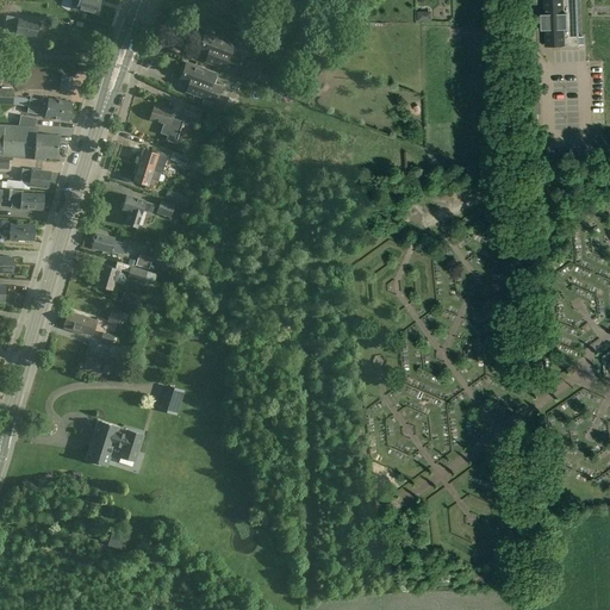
[(72,0),(70,6),(95,13),(99,0),(72,0)]
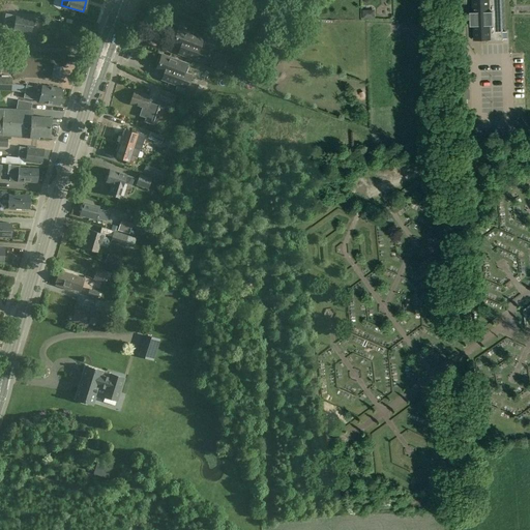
[(269,0),(281,9),(288,0),(269,0)]
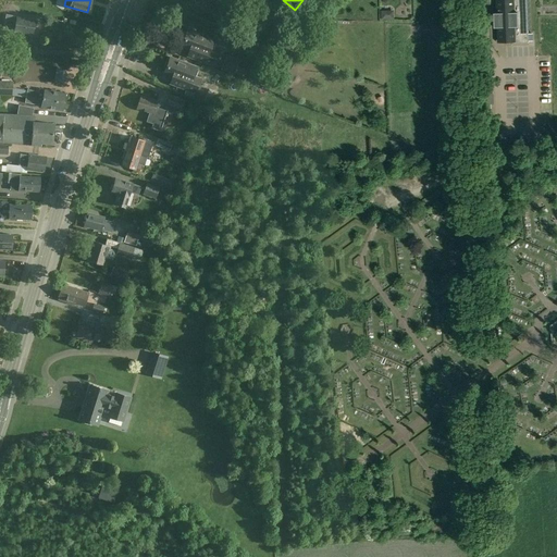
[(33,35),(35,21),(16,16),(15,25),(4,23),(3,28),(33,35)]
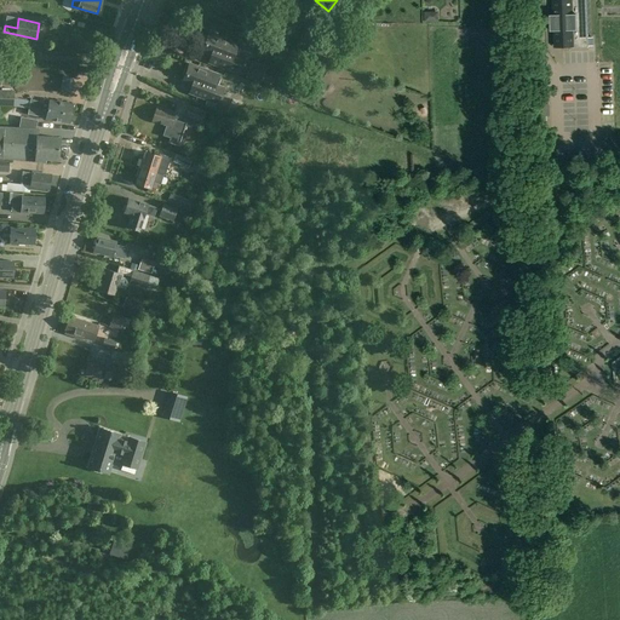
[(237,44),(208,33),(201,52),(210,55),(207,62),(236,73),(242,57),(234,53),(237,44)]
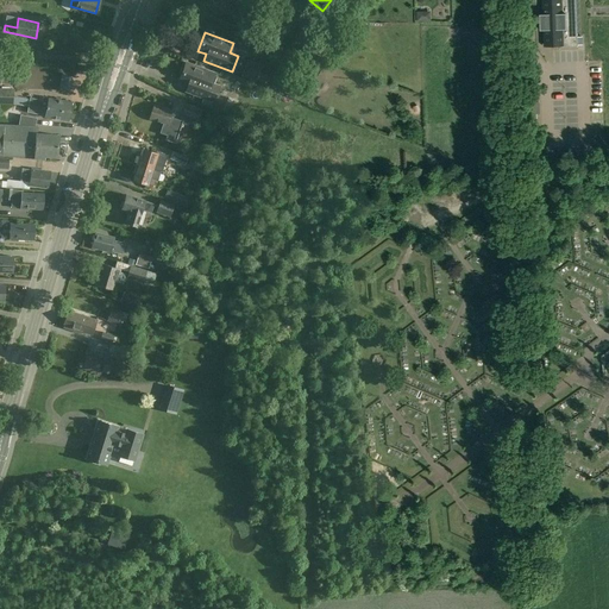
[(257,48),(259,38),(253,36),(250,44),(257,48)]
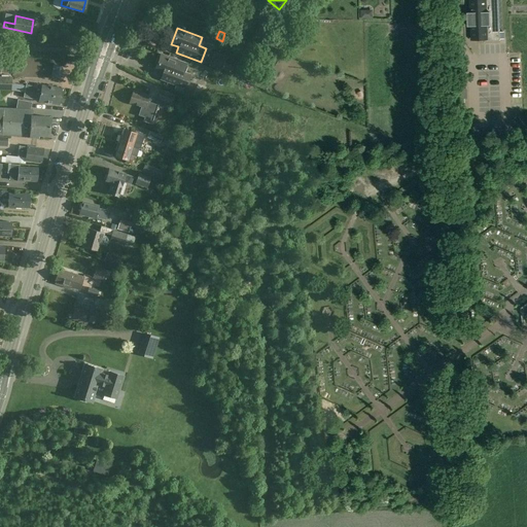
[(185,64),(161,55),(154,70),(163,73),(160,79),(184,88),(189,74),(182,72),(185,64)]
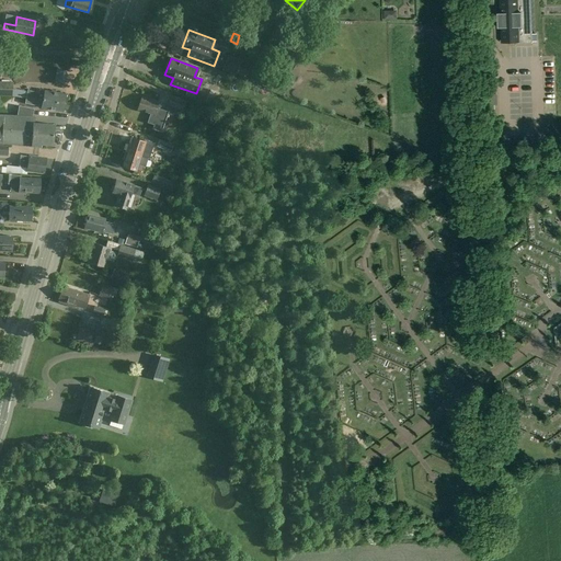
[(222,69),(235,73),(238,67),(226,63),(222,69)]
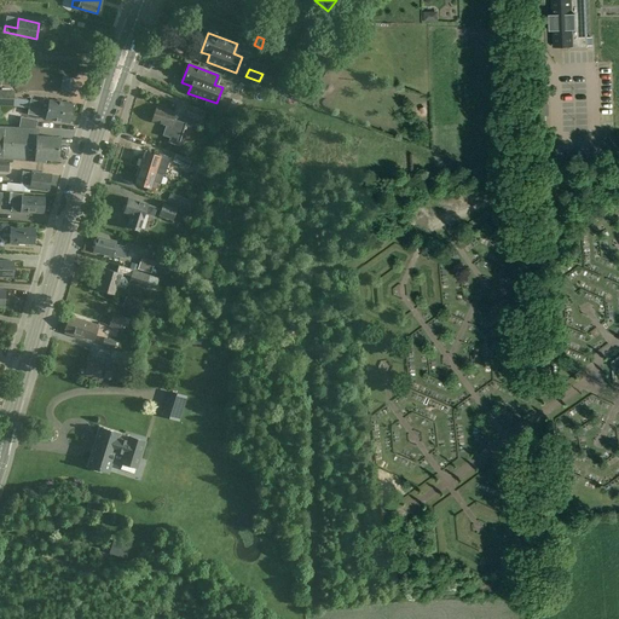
[(150,80),(165,86),(168,77),(154,71),(150,80)]
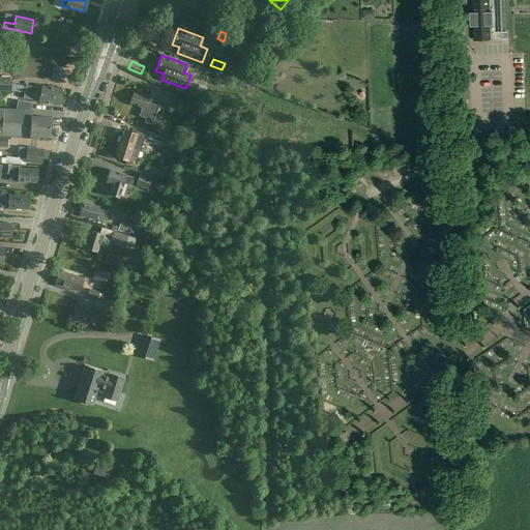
[(0,89),(11,90),(12,78),(0,77),(0,89)]
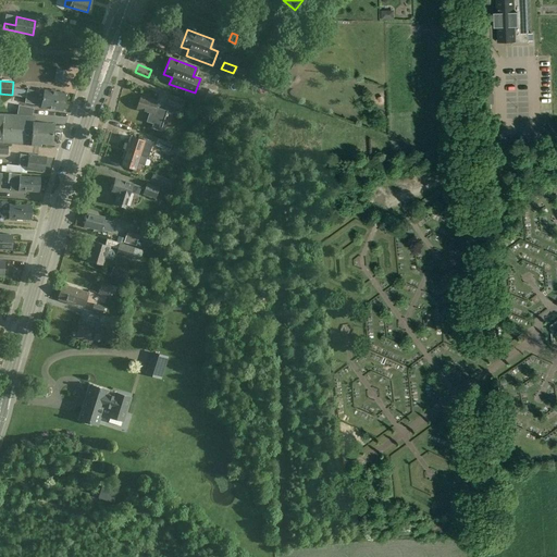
[(38,91),(27,89),(26,96),(46,99),(63,102),(64,94),(39,89),(38,91)]
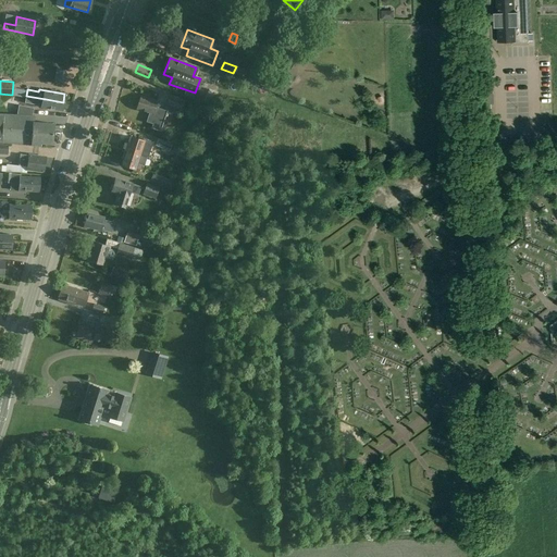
[(213,108),(218,98),(207,94),(203,104),(213,108)]
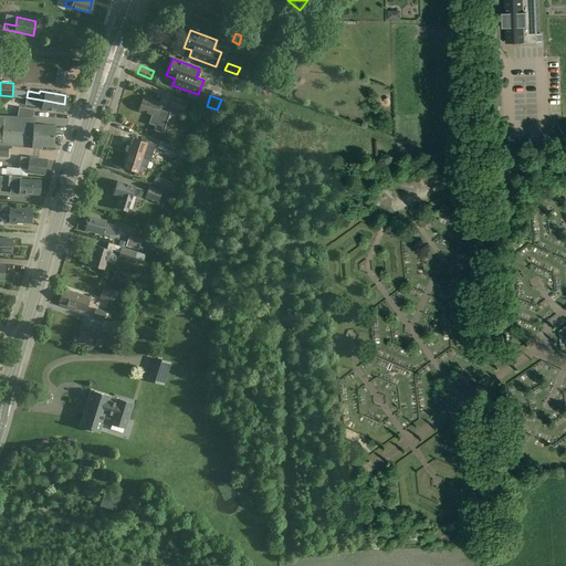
[(64,104),(46,101),(27,97),(24,105),(37,106),(37,108),(62,113),(64,104)]
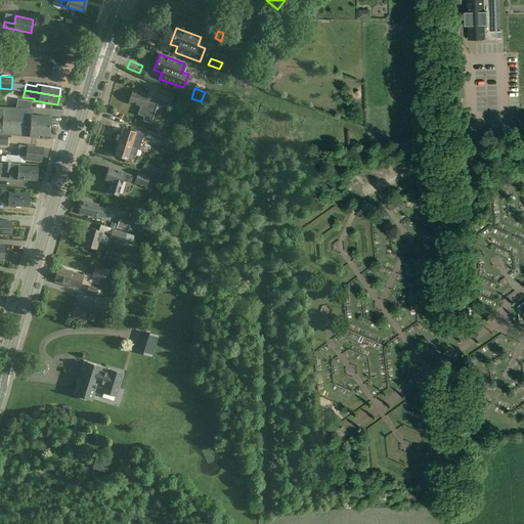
[(172,94),(161,90),(158,98),(168,102),(172,94)]
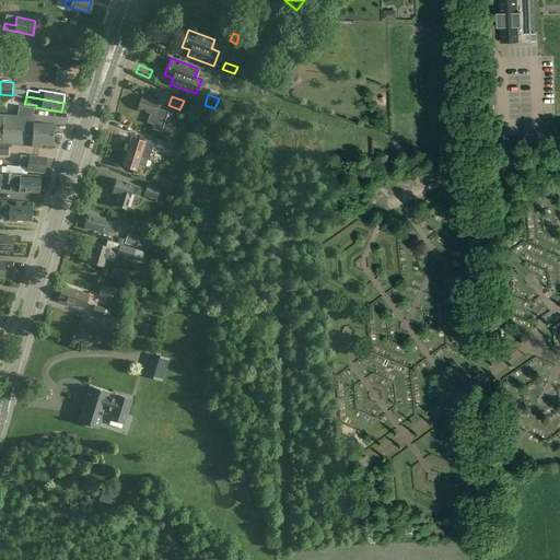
[(168,112),(156,107),(158,102),(141,97),(137,109),(150,113),(147,123),(153,125),(152,129),(162,132),(168,112)]
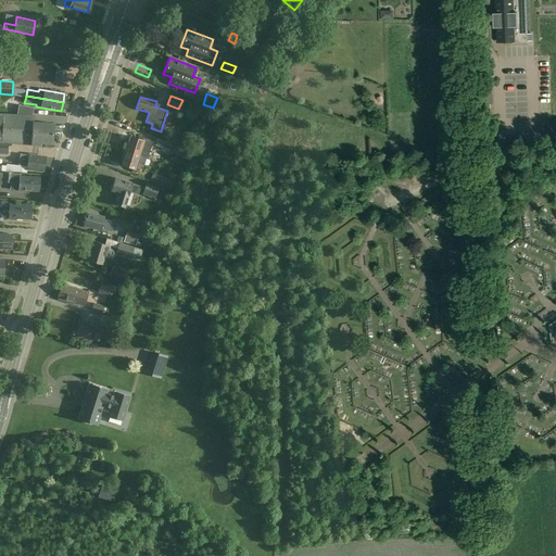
[(16,114),(33,115),(34,108),(19,105),(16,114)]
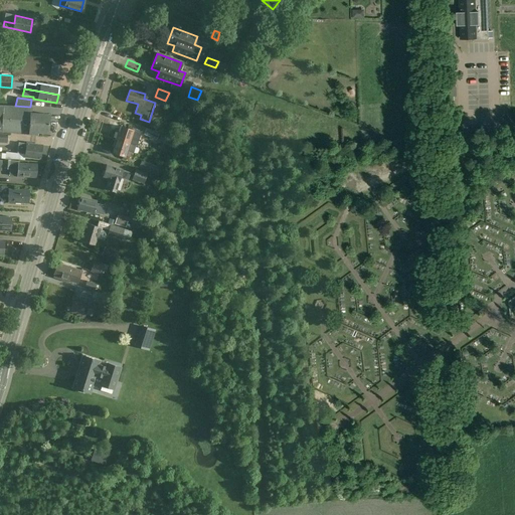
[(0,132),(37,135),(37,132),(48,133),(49,115),(31,114),(31,107),(30,107),(15,106),(0,105),(0,132)]
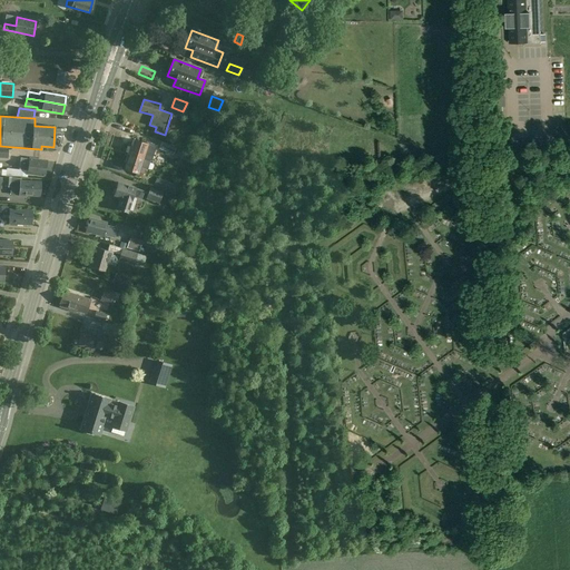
[(130,146),(127,154),(143,158),(146,149),(150,151),(153,143),(146,141),(146,144),(134,140),(131,147),(130,146)]
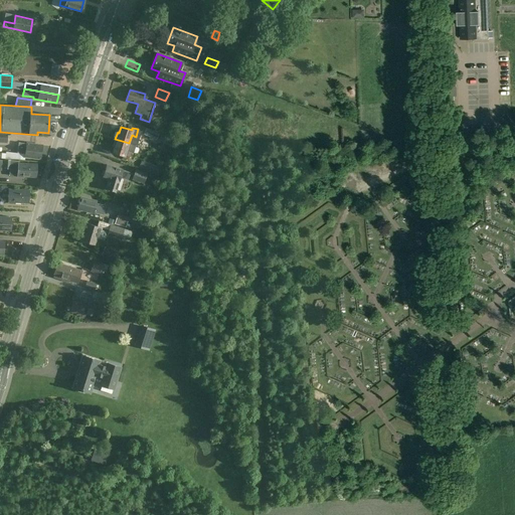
[(159,134),(147,128),(144,134),(156,140),(159,134)]
